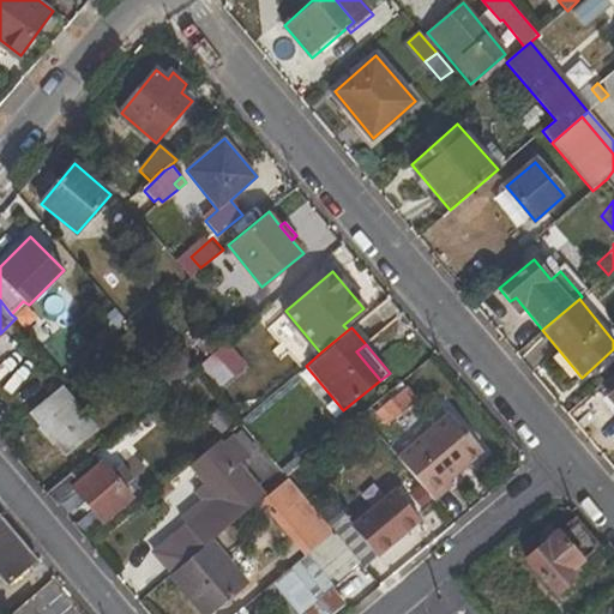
[(161,375),(172,389),(196,368),(185,355),(161,375)]
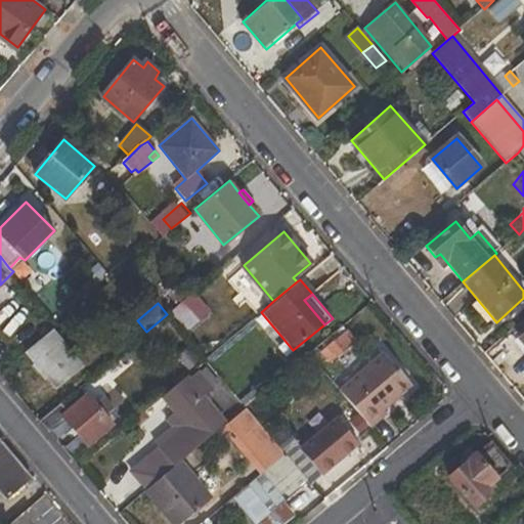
[(346,331),(341,335),(337,330),(321,342),(325,347),(322,351),(331,361),(353,341),(346,331)]
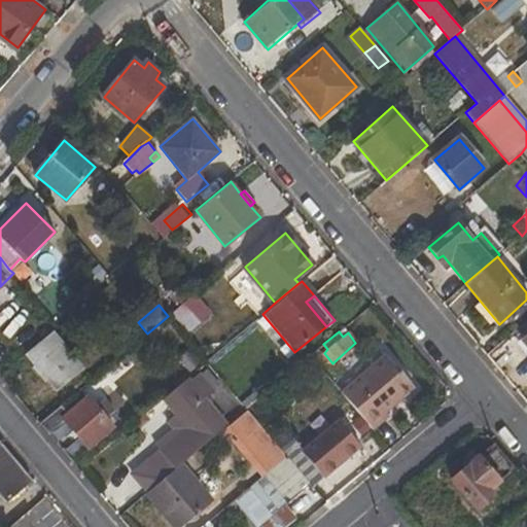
[(57,390),(82,369),(51,332),(26,355),(57,390)]
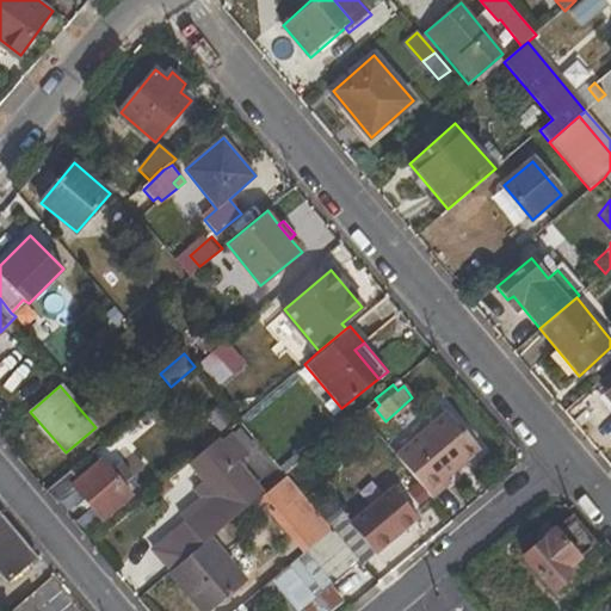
[(221,431),(232,421),(218,406),(208,415),(221,431)]
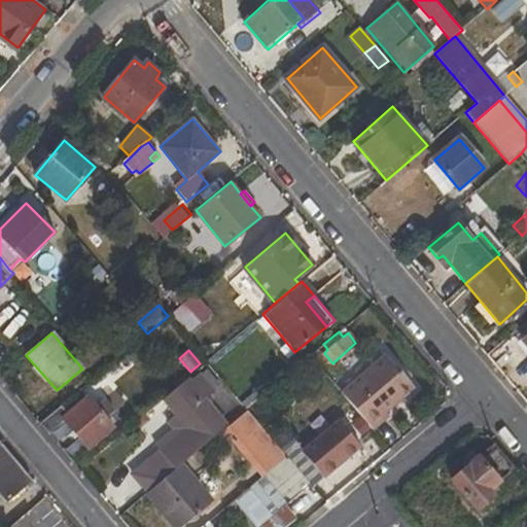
[(385,355),(341,393),(374,431),(389,417),(386,413),(413,388),(385,355)]
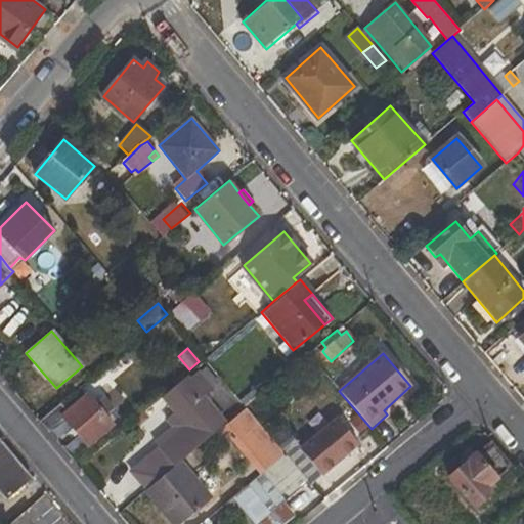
[(188,379),(186,377),(162,397),(185,426),(160,447),(175,466),(179,463),(192,450),(225,423),(205,398),(214,390),(199,372),(188,379)]
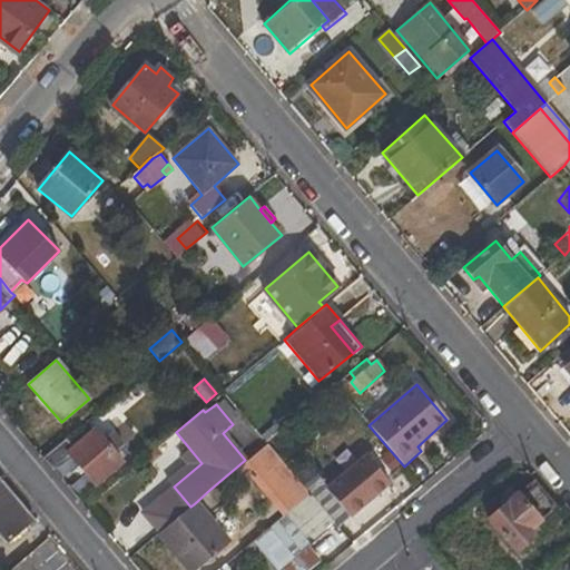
[(75,448),(68,439),(45,458),(56,470),(70,458),(96,488),(125,462),(116,453),(125,445),(114,431),(105,439),(96,430),(75,448)]
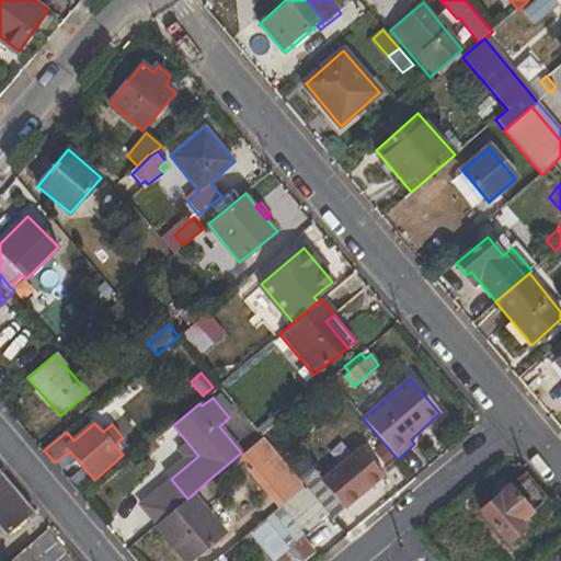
[(263,441),(244,456),(283,503),(305,485),(299,478),(290,469),(288,470),(263,441)]
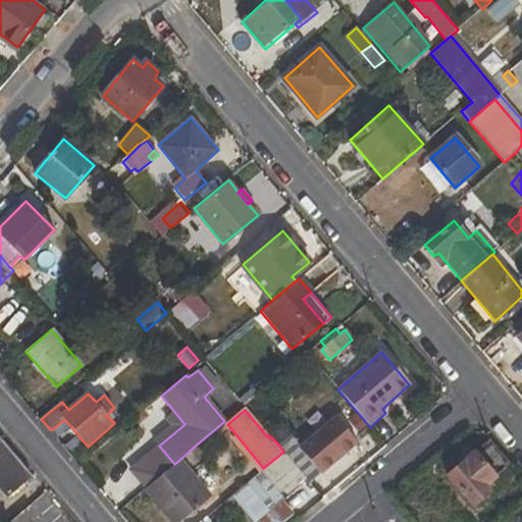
[(298,447),(289,436),(278,445),(283,452),(306,479),(311,483),(357,444),(334,415),(298,447)]
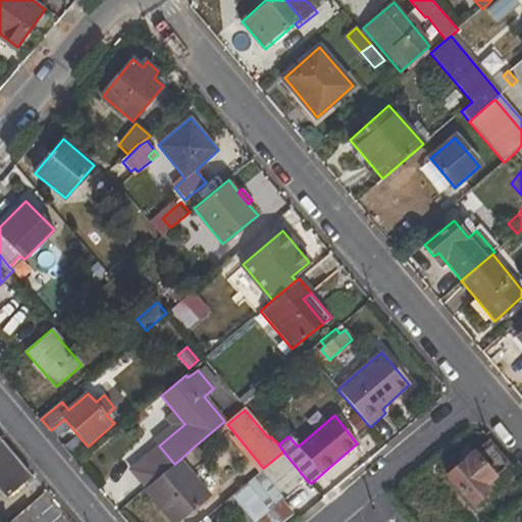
[(484,485),(510,463),(488,439),(475,452),(472,450),(463,457),(463,460),(445,475),(472,506),(489,491),(484,485)]
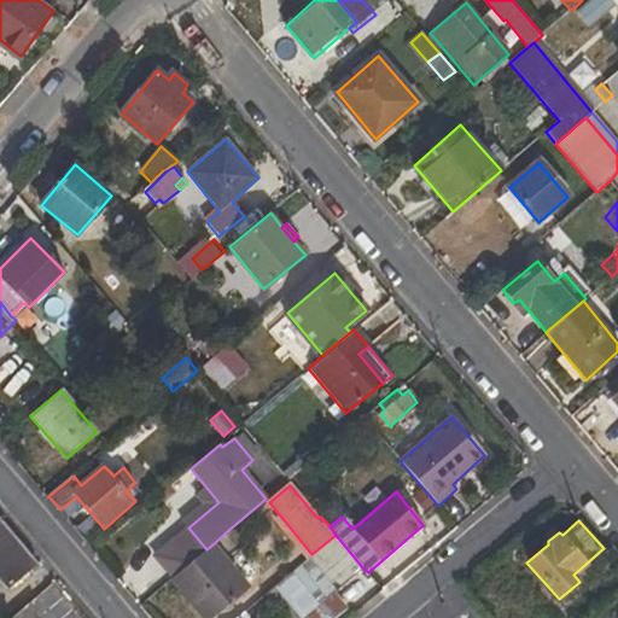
[(0,578),(10,589),(38,565),(0,522),(0,578)]
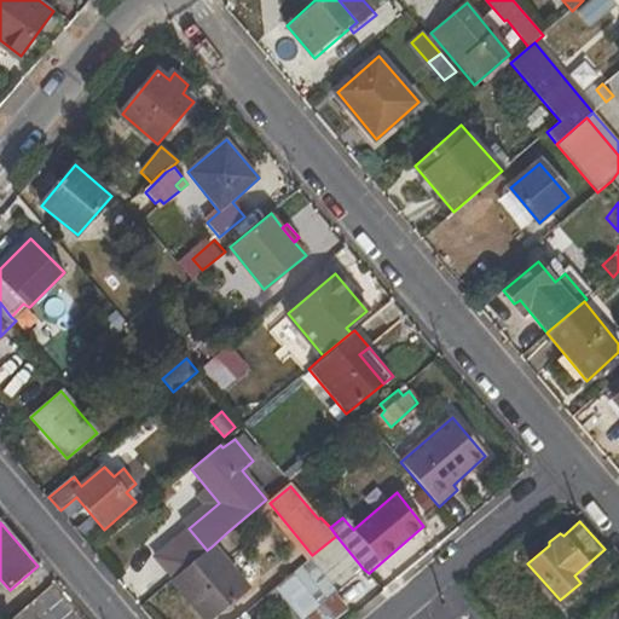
[(156,555),(174,577),(191,563),(207,550),(189,528),(156,555)]
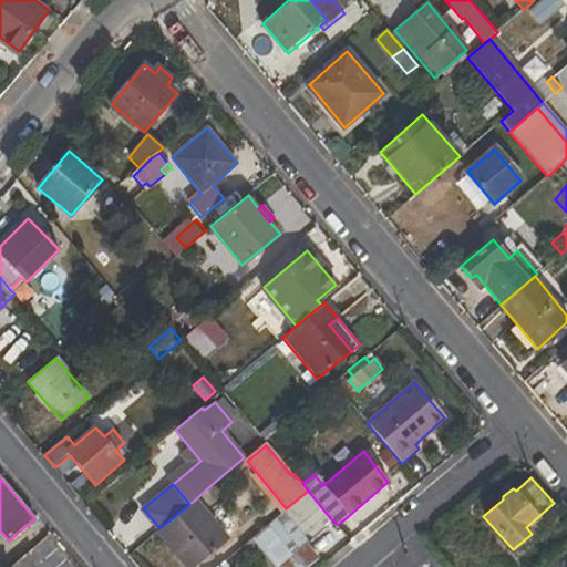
[(332,521),(308,491),(286,508),(282,512),(309,542),(332,521)]
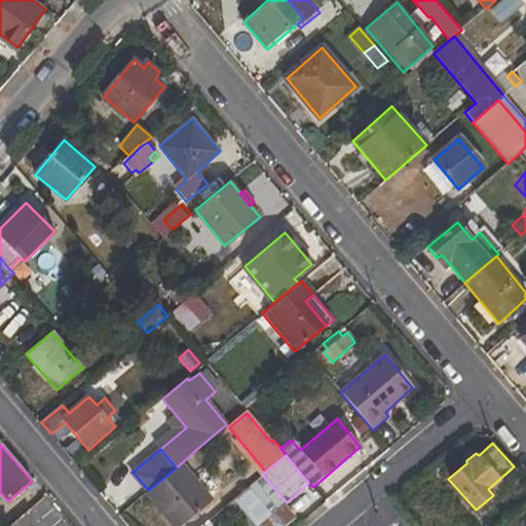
[(174,525),(181,525),(211,501),(180,464),(176,467),(162,479),(148,490),(146,492),(174,525)]
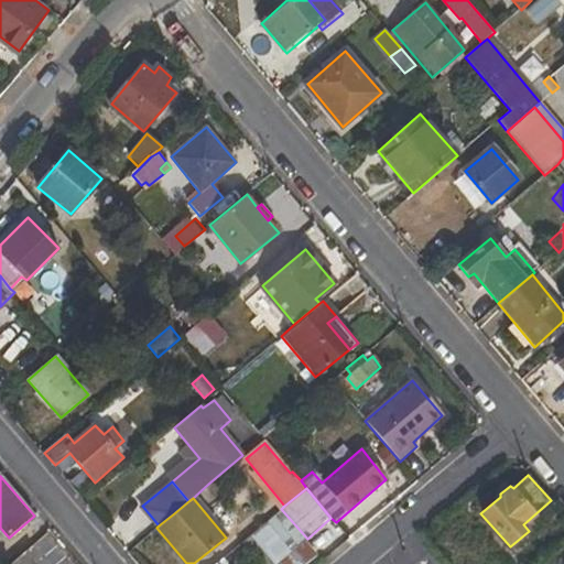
[(300,544),(291,553),(266,522),(241,542),(259,563),(306,563),(312,560),(300,544)]
